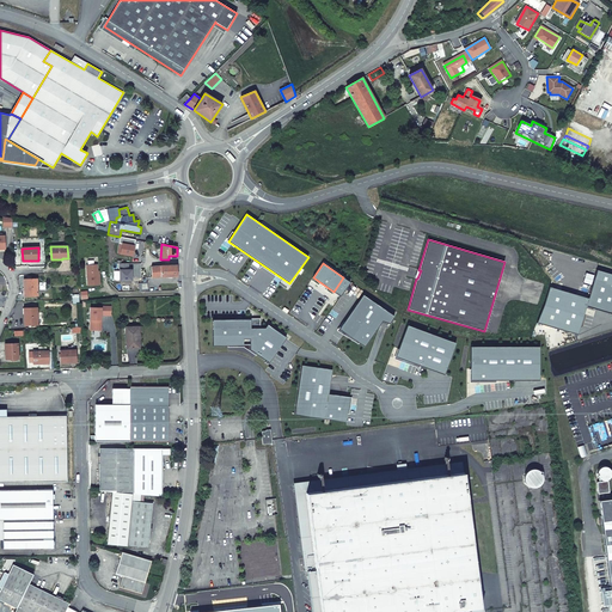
[(97,264),(86,265),(87,285),(99,285),(99,274),(97,274),(97,271),(97,264)]
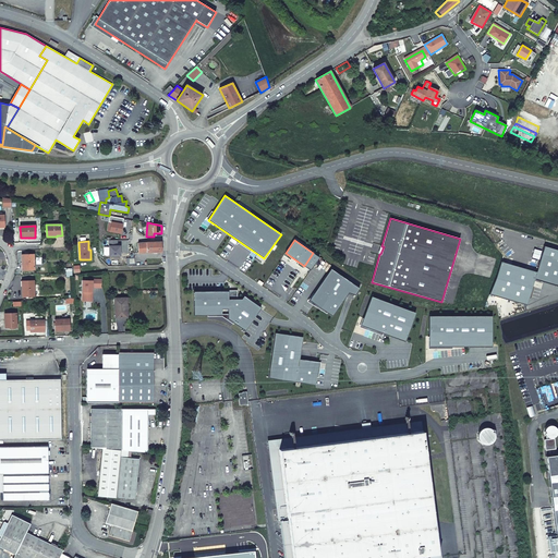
[(137,243),(138,253),(147,252),(162,252),(161,242),(144,243),(143,241),(140,241),(140,243),(137,243)]
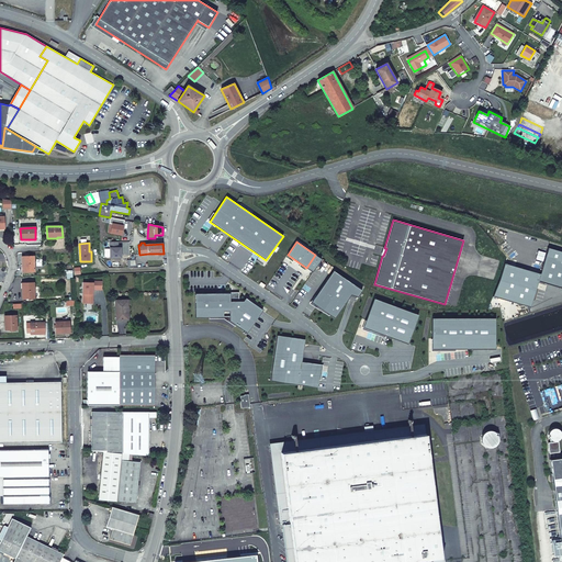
[(131,250),(130,256),(137,256),(137,248),(128,247),(128,250),(131,250)]
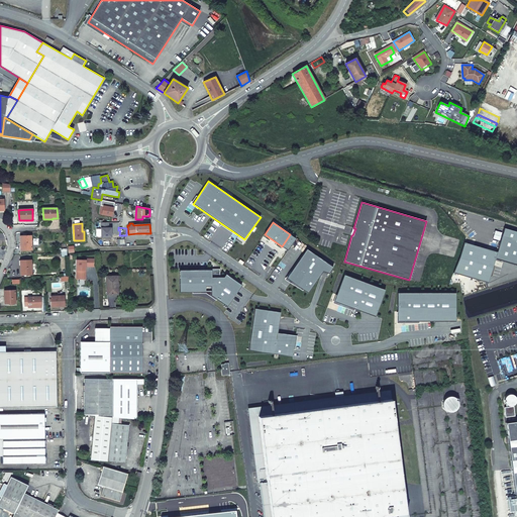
[(516,231),(510,229),(502,261),(516,265),(516,231)]
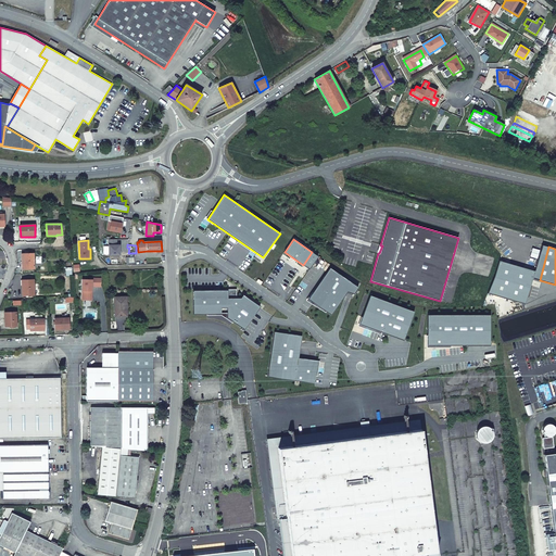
[(34,253),(22,254),(22,265),(22,269),(34,268),(34,253)]
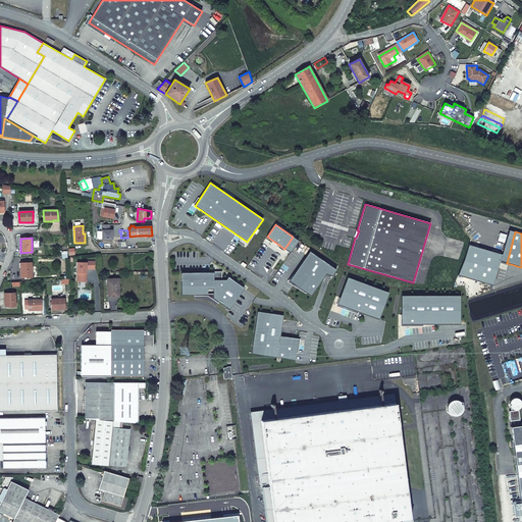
[(309,252),(289,280),(311,296),(326,274),(332,276),(336,270),(309,252)]
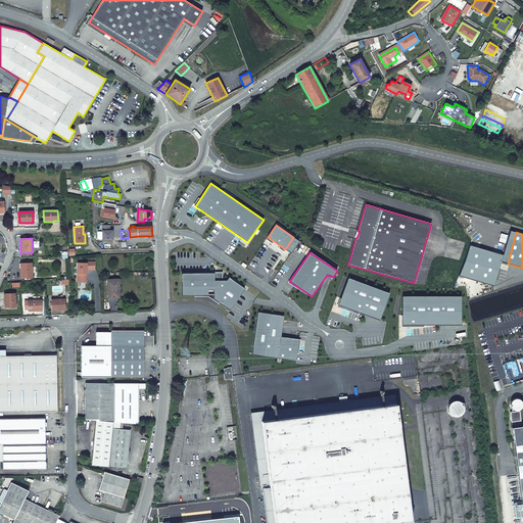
[(78,263),(77,280),(86,280),(86,273),(85,273),(85,270),(86,270),(94,270),(94,262),(86,262),(86,263),(78,263)]
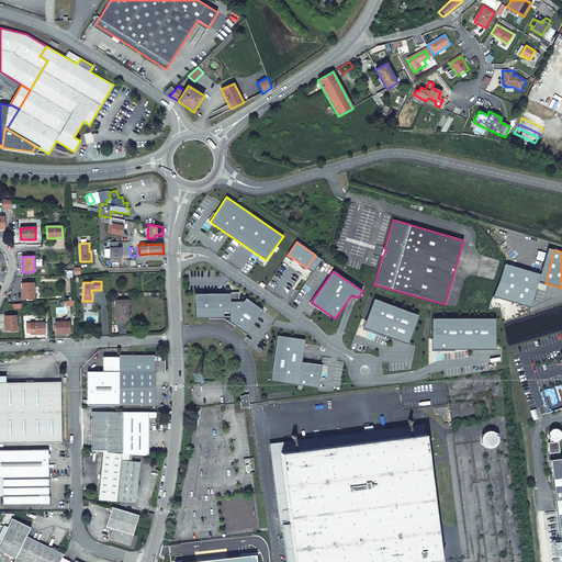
[(34,282),(22,283),(22,294),(23,294),(23,299),(34,299),(34,282)]
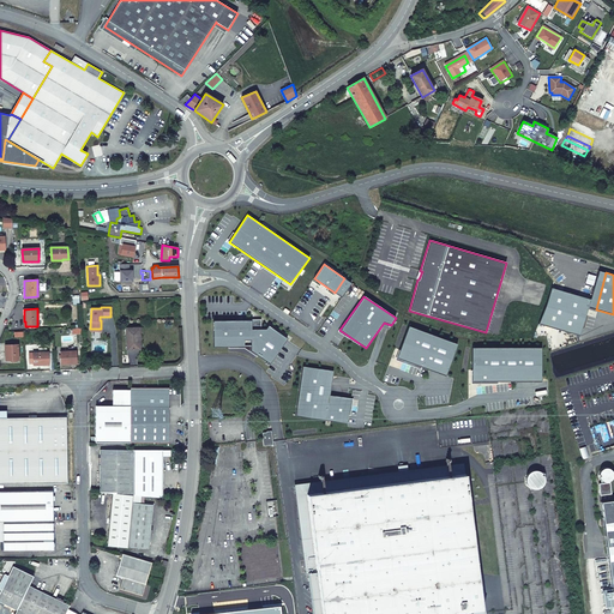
[(214,320),(214,347),(244,347),(244,341),(251,339),(251,350),(270,363),(287,338),(269,325),(266,329),(251,329),(251,320),(214,320)]
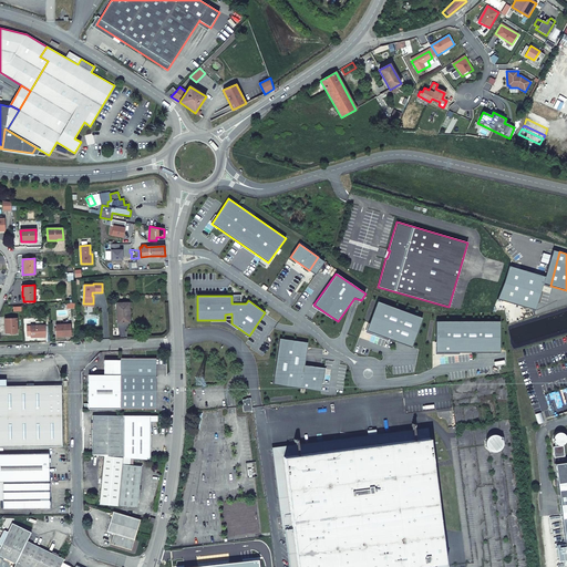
[(378,300),(367,331),(412,347),(423,317),(378,300)]
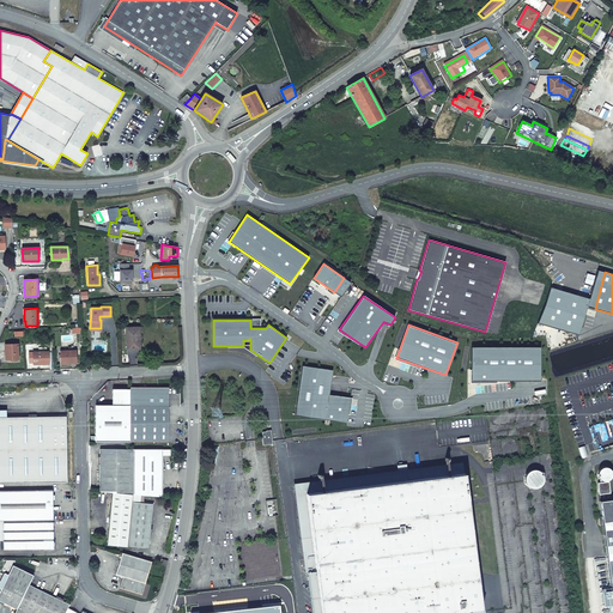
[(126,328),(127,350),(140,349),(139,327),(126,328)]
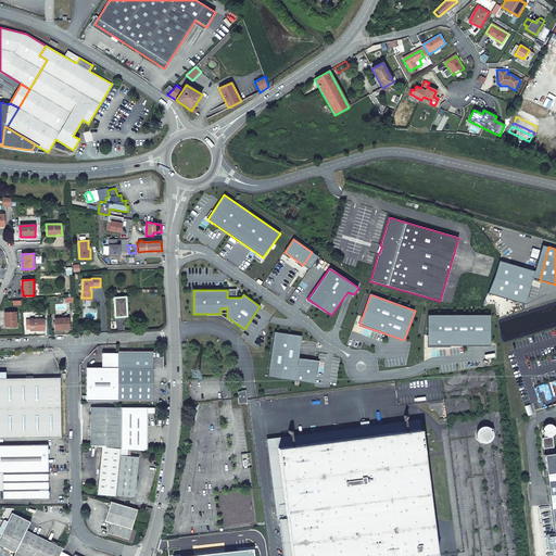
[(15,313),(4,313),(5,321),(7,327),(16,326),(15,313)]
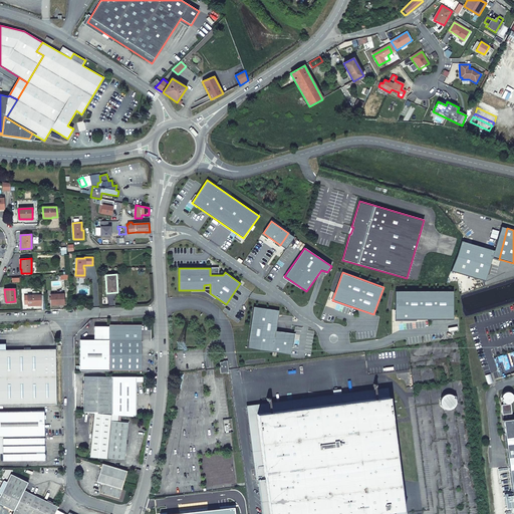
[(395,291),(395,319),(453,319),(453,291),(395,291)]
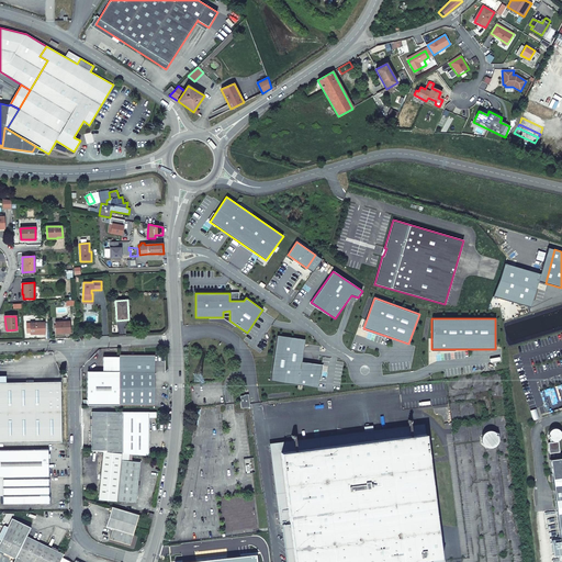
[(69,322),(55,322),(56,333),(65,333),(65,332),(70,332),(69,322)]
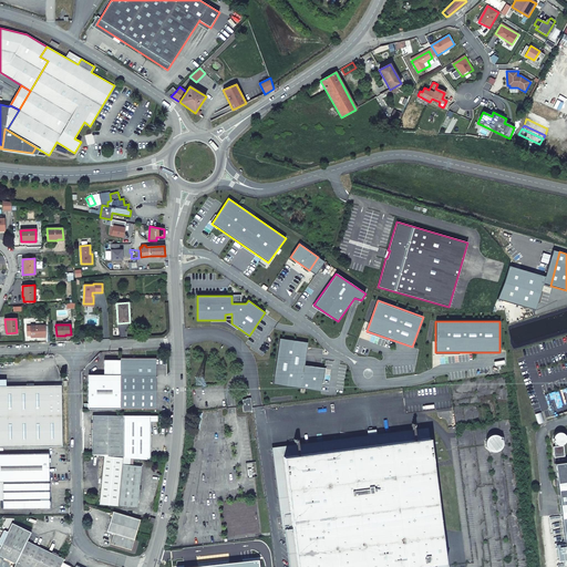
[(44,326),(31,326),(31,337),(40,337),(40,336),(45,336),(44,326)]
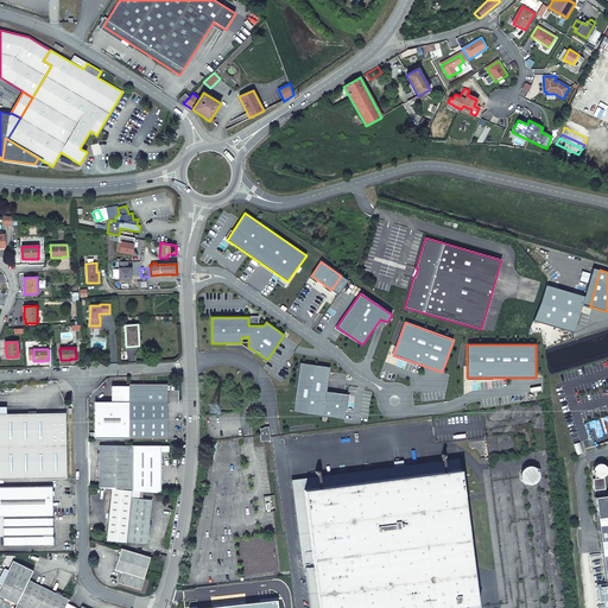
[(299,362),(292,412),(343,419),(347,394),(327,392),(330,367),(299,362)]
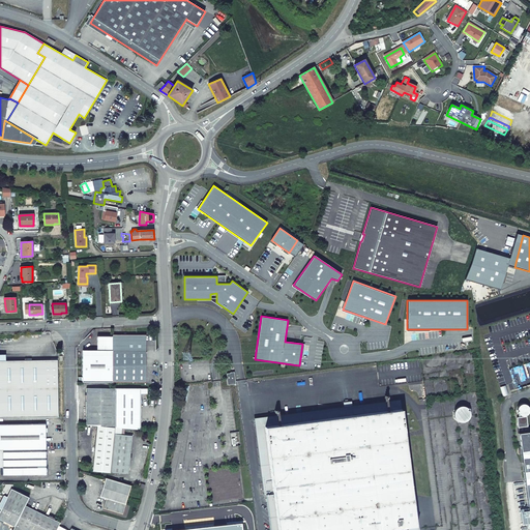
[(146,334),(113,334),(113,336),(113,350),(146,350),(146,334)]
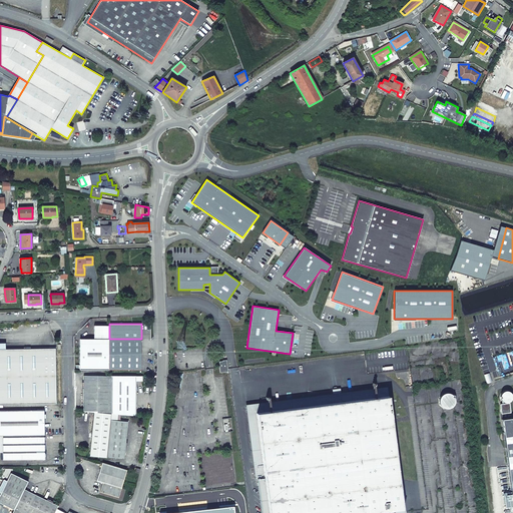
[(94,339),(87,339),(79,347),(79,370),(109,370),(109,339),(109,326),(94,326),(94,339)]
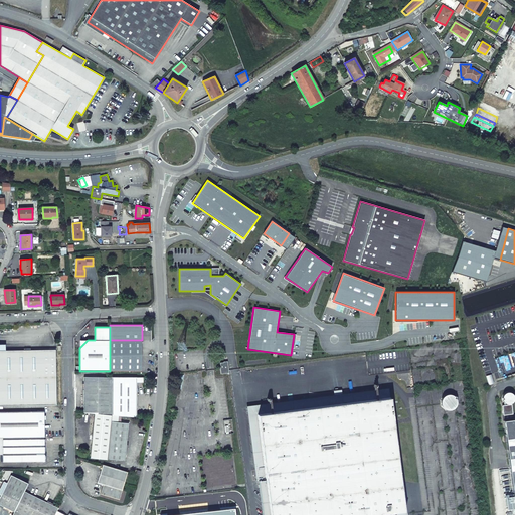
[(142,371),(142,340),(110,340),(110,371),(142,371)]
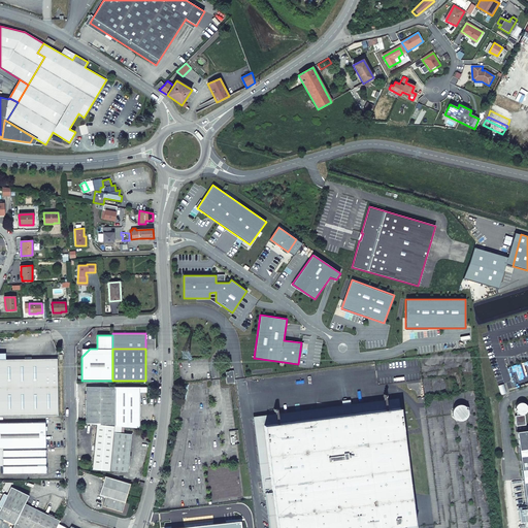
[(0,416),(58,416),(57,366),(51,366),(51,359),(5,359),(0,359),(0,416)]
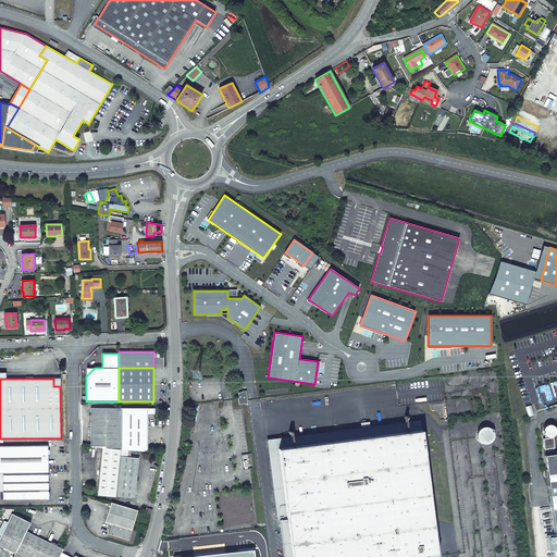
[(121,449),(121,408),(90,408),(90,446),(101,447),(121,449)]
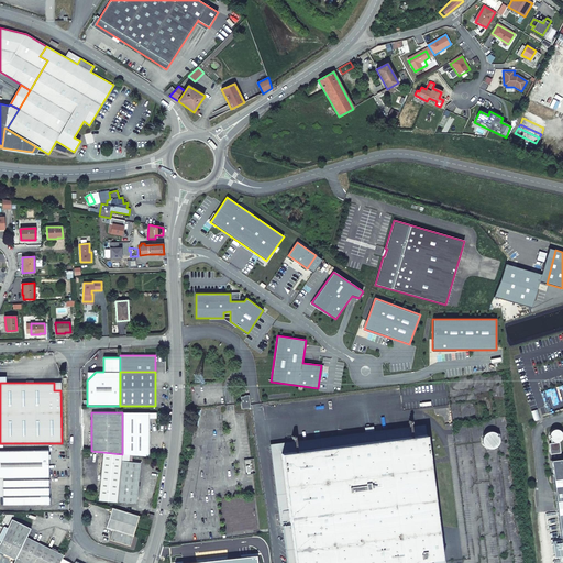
[(150,456),(150,412),(122,412),(122,454),(150,456)]
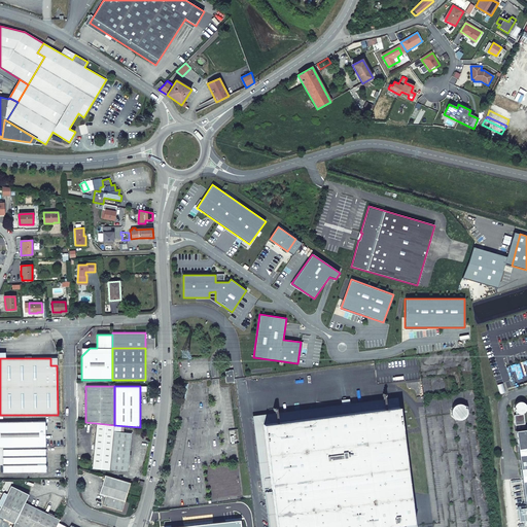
[(400,422),(398,399),(262,417),(275,493),(280,526),(403,526),(423,525),(405,452),(400,422)]
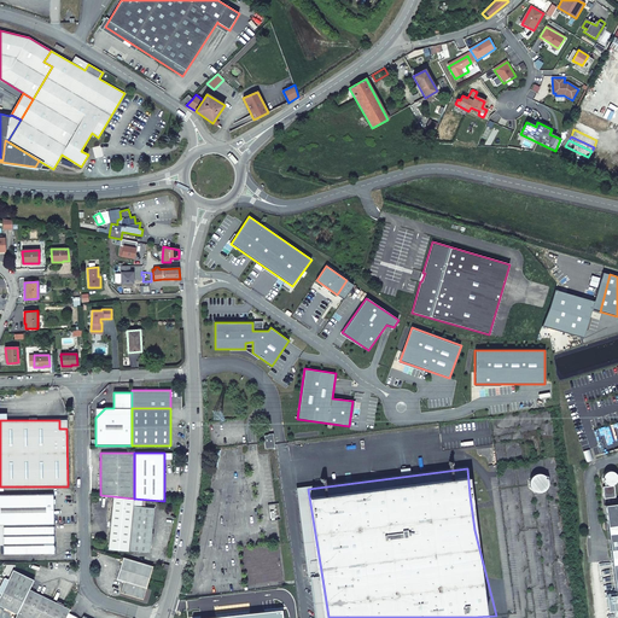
[(470,495),(474,530),(490,528),(485,493),(470,495)]
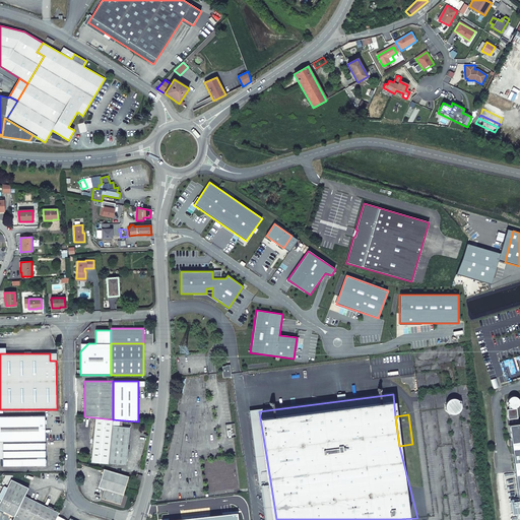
[(0,441),(3,442),(46,441),(45,415),(38,415),(0,416),(0,441)]
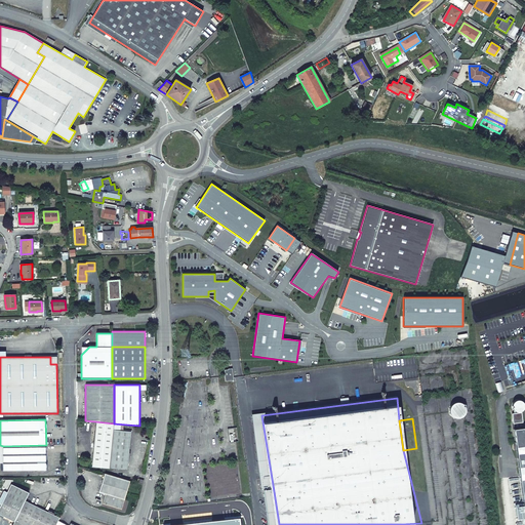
[(110,469),(113,430),(114,423),(95,421),(91,467),(110,469)]
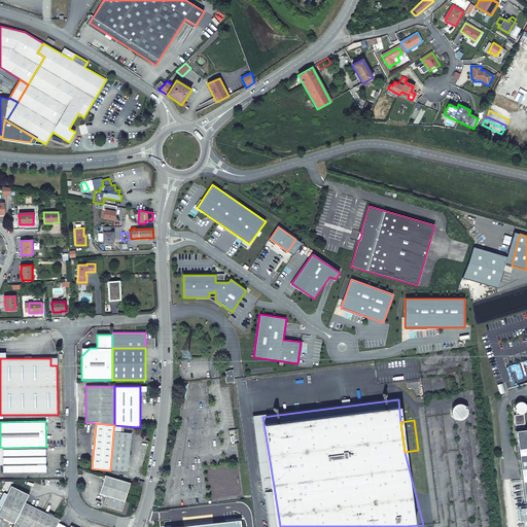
[(526,428),(516,430),(526,520),(526,428)]
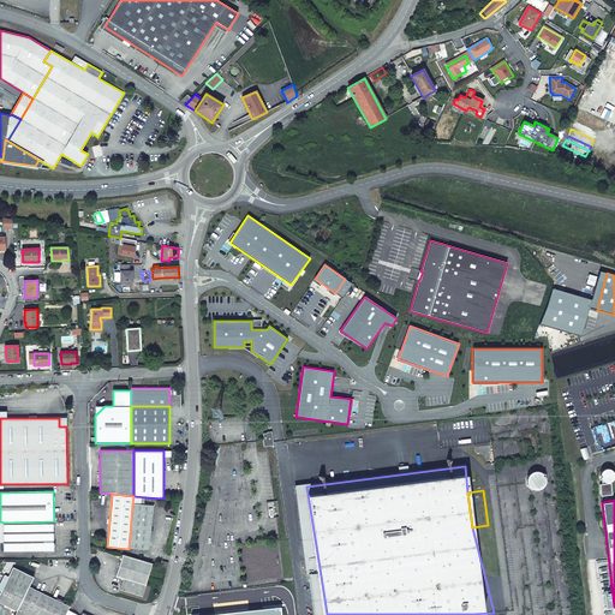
[(132,503),(129,549),(149,550),(154,506),(132,503)]
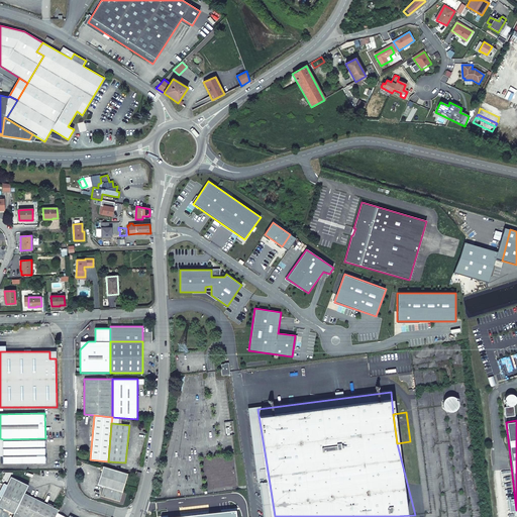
[(45,438),(3,439),(3,463),(45,462),(45,438)]
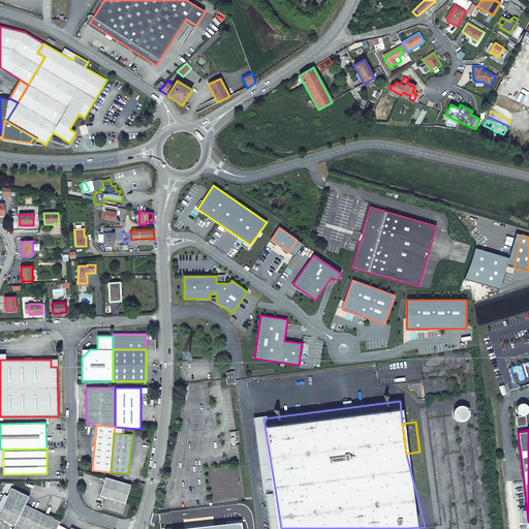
[(105,477),(99,496),(106,498),(103,507),(122,512),(130,485),(105,477)]
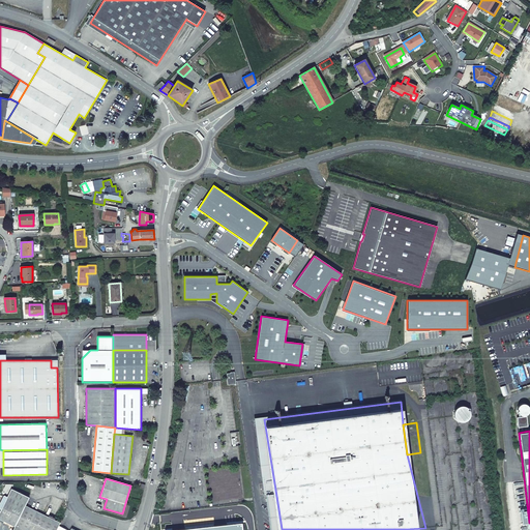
[(0,511),(0,520),(15,527),(25,505),(29,498),(11,489),(7,497),(1,509),(0,511)]
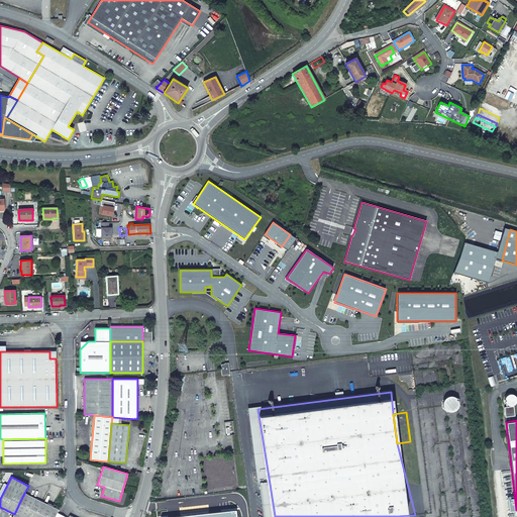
[(26,516),(35,499),(24,493),(14,514),(20,516),(26,516)]
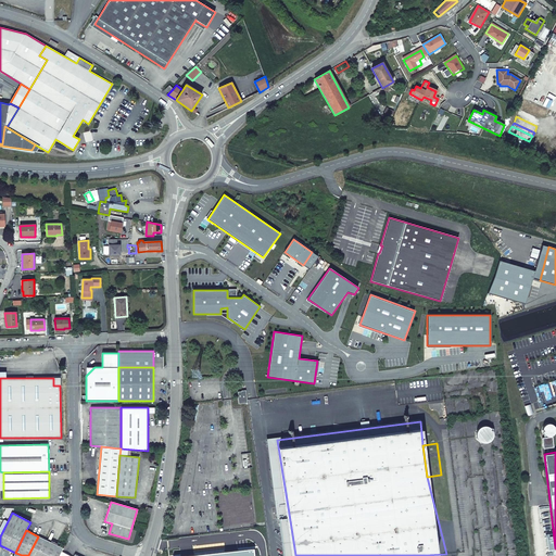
[(59,555),(63,548),(38,536),(28,555),(59,555)]
